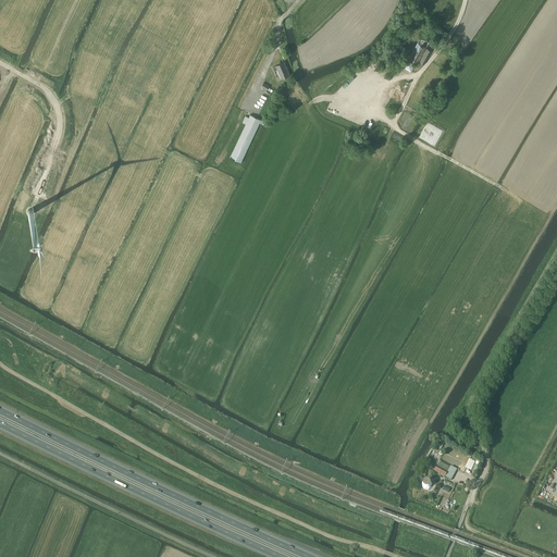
[(421,37),(409,58),(418,63),(423,53),(424,54),(420,62),(424,64),(432,51),(428,48),(425,51),(424,51),(430,41),(421,37)]
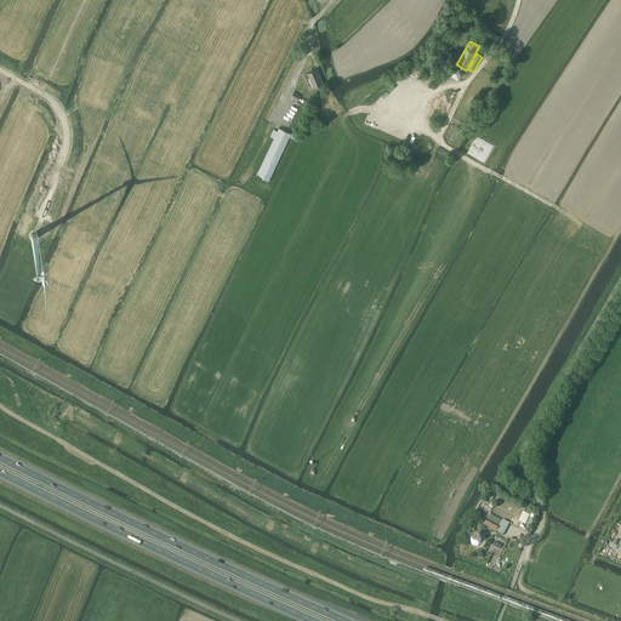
[(305,75),(306,79),(311,78),(314,87),(323,84),(317,69),(308,73),(305,75)]
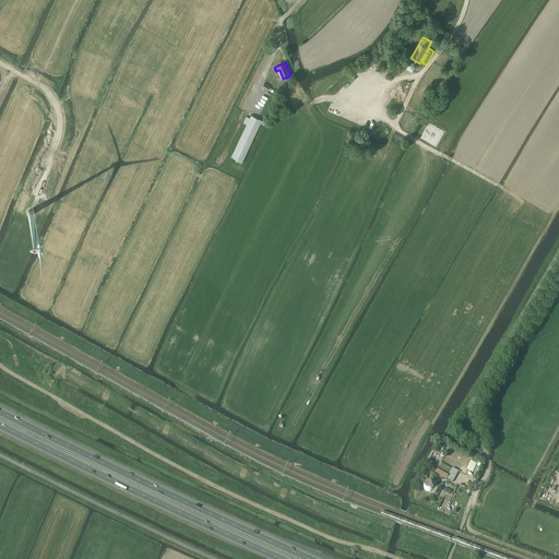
[(264,121),(251,115),(250,118),(247,117),(244,122),(247,125),(232,158),(241,163),(261,123),(263,125),(264,121)]
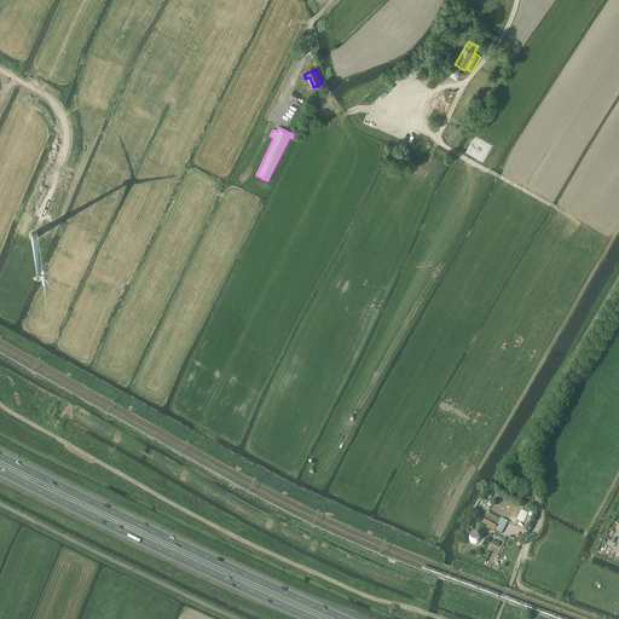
[(29,235),(29,236),(29,237),(29,238),(30,238),(30,239),(32,239),(32,241),(33,241),(34,241),(35,241),(36,241),(38,239),(39,239),(39,238),(39,237),(40,237),(40,236),(40,235),(40,233),(39,233),(39,232),(38,231),(36,231),(35,230),(34,230),(33,230),(33,231),(32,231),(30,231),(30,232),(29,233),(29,235)]
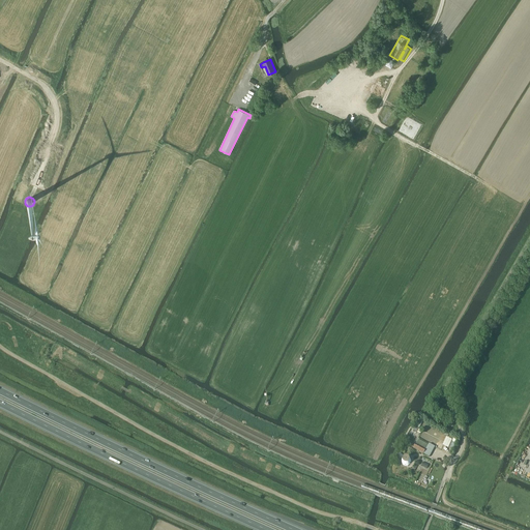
[(418,440),(413,448),(423,453),(429,445),(418,440)]
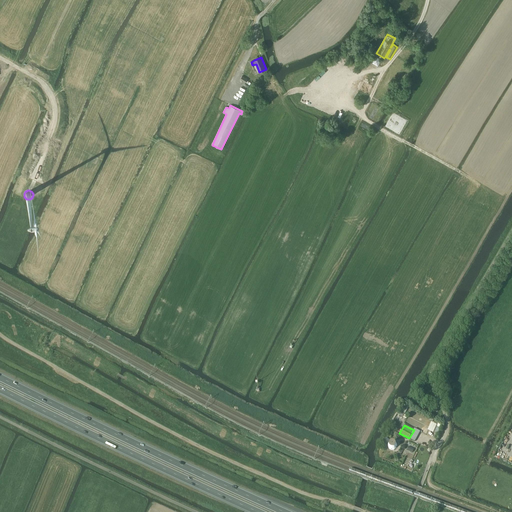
[(388,439),(385,442),(388,444),(388,445),(388,446),(388,447),(388,448),(389,449),(389,450),(390,450),(391,451),(392,451),(393,451),(394,451),(395,451),(395,450),(396,450),(396,449),(397,449),(397,448),(397,447),(397,446),(397,445),(397,444),(397,443),(396,443),(396,442),(395,442),(394,442),(394,441),(393,441),(392,441),(391,441),(391,442),(388,439)]
